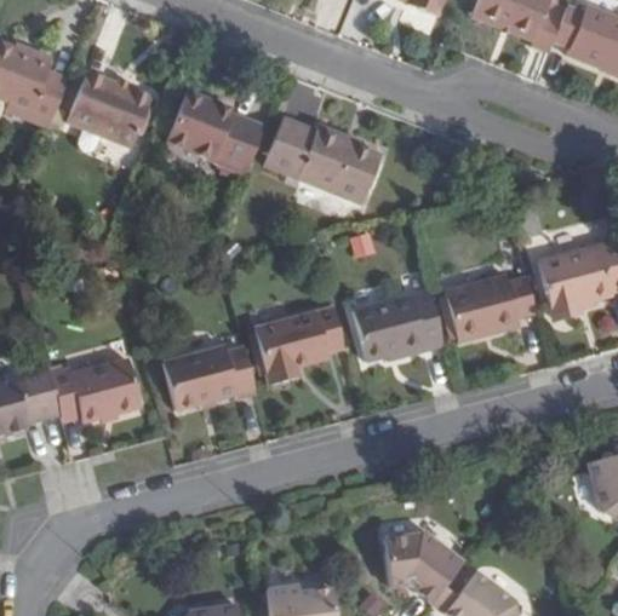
[(415,0),(415,1),(413,6),(441,16),(448,0),(415,0)]
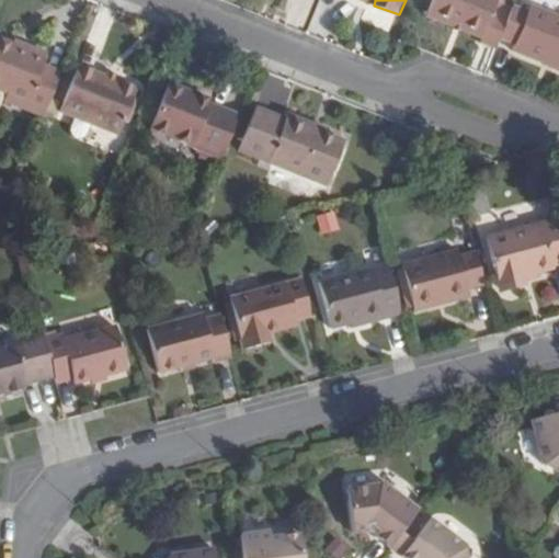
[(487,41),(502,47),(505,36),(514,14),(498,9),(501,0),(437,0),(433,14),(489,35),(487,41)]
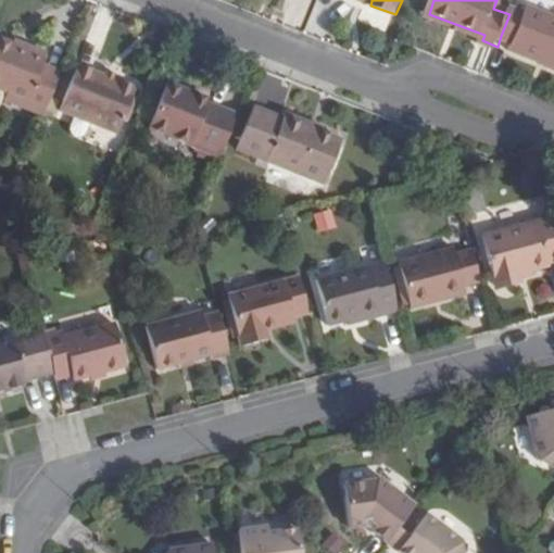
[(510,14),(501,36),(516,41),(514,49),(553,64),(553,12),(532,4),(529,11),(514,3),(510,14)]
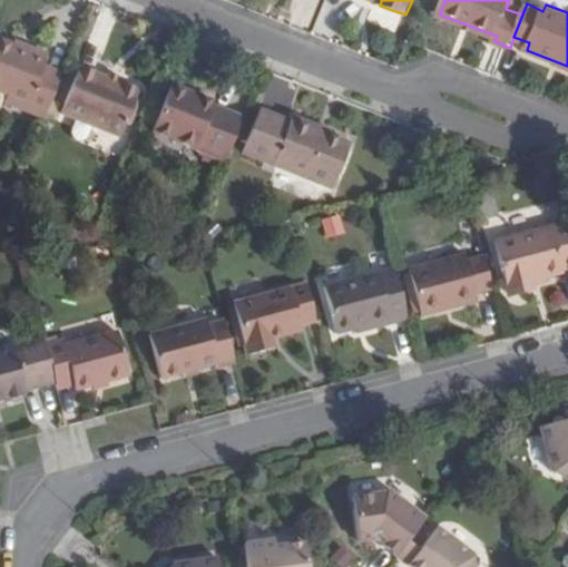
[(8,97),(48,114),(67,69),(49,61),(54,51),(30,41),(28,47),(0,35),(0,84),(10,88),(8,97)]
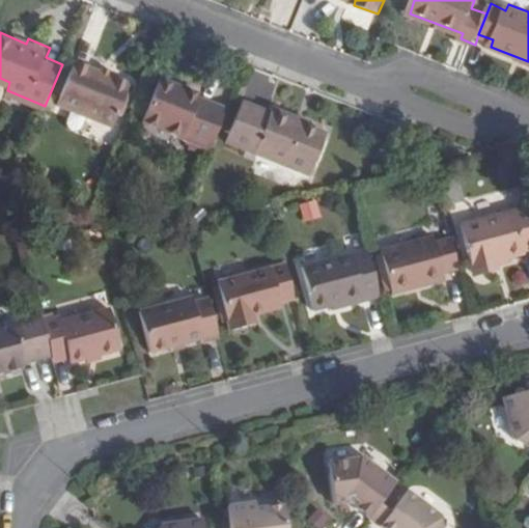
[(117,124),(134,82),(80,59),(62,102),(117,124)]
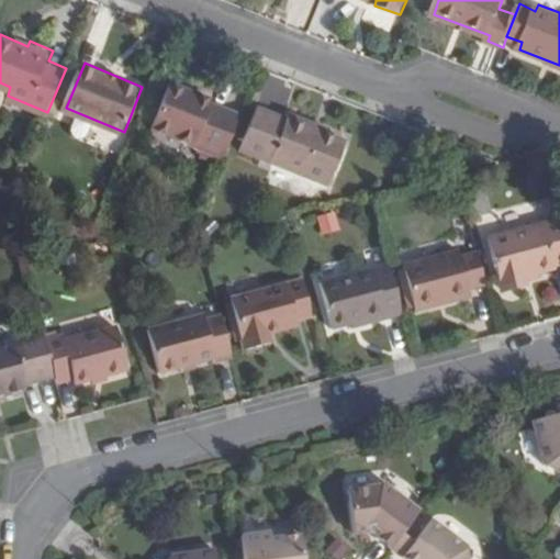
[(155,127),(227,157),(243,115),(215,104),(217,99),(202,93),(200,98),(189,92),(190,88),(174,81),(155,127)]
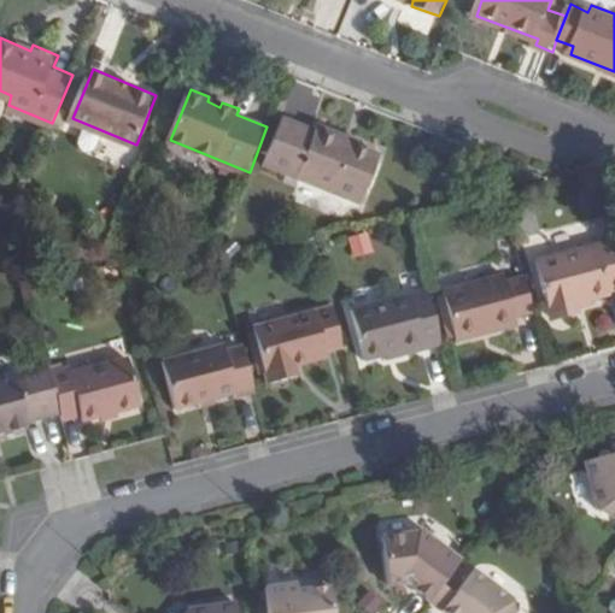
[(220,107),(222,102),(209,96),(208,101),(220,107)]
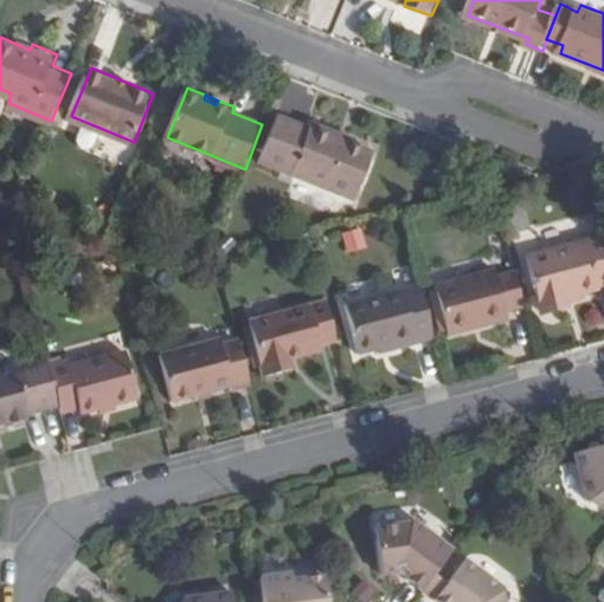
[(379,149),(357,141),(339,134),(341,128),(319,120),(314,127),(284,114),(264,159),(359,198),(379,149)]
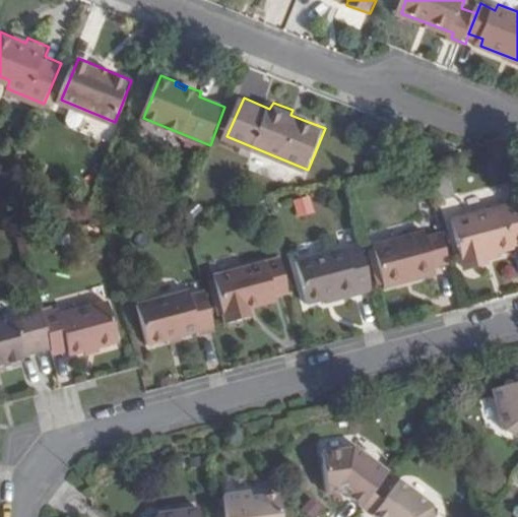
[(290,115),(306,121),(307,116),(293,110),(290,115)]
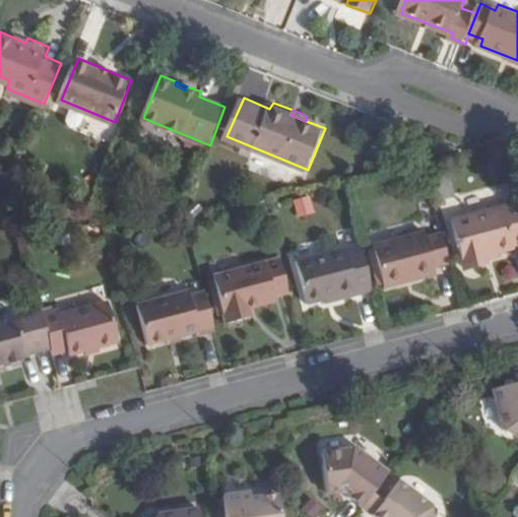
[(442,168),(439,158),(426,163),(429,172),(442,168)]
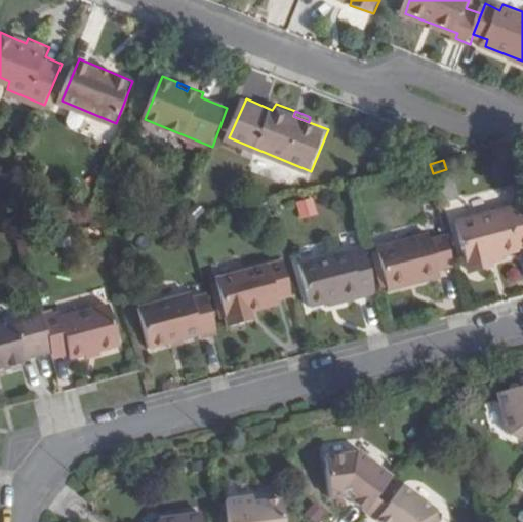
[(522,203),(457,221),(471,271),(493,266),(491,255),(521,248),(520,245),(522,244),(522,203)]
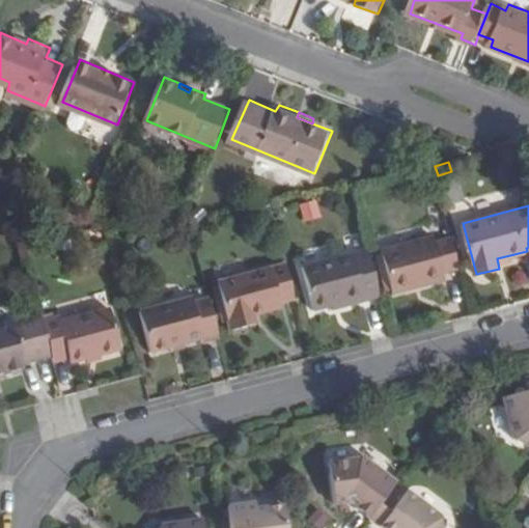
[(461,268),(452,238),(437,243),(436,237),(385,251),(396,294),(447,279),(445,273),(461,268)]
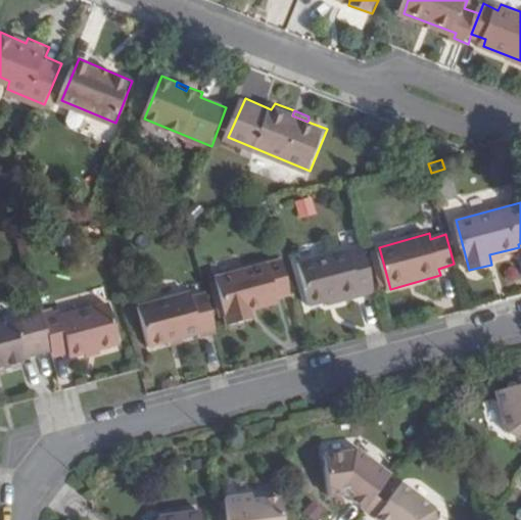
[(376,291),(364,243),(298,262),(311,303),(331,298),(342,295),(343,300),(376,291)]
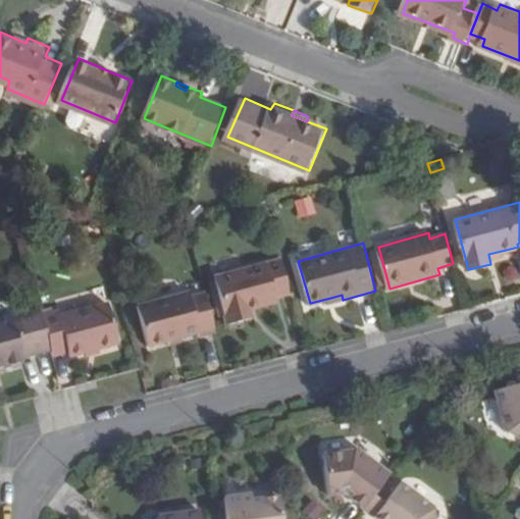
[(275,295),(291,292),(282,257),(213,275),(215,282),(224,316),(226,323),(252,316),(250,307),(277,301),(275,295)]
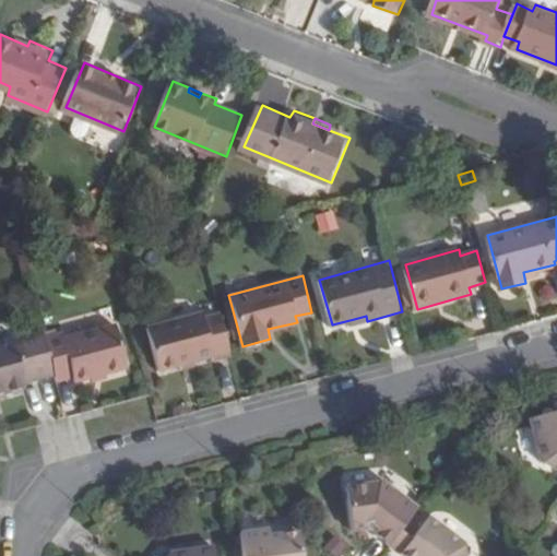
[(240,339),(230,303),(225,304),(234,340),(240,339)]
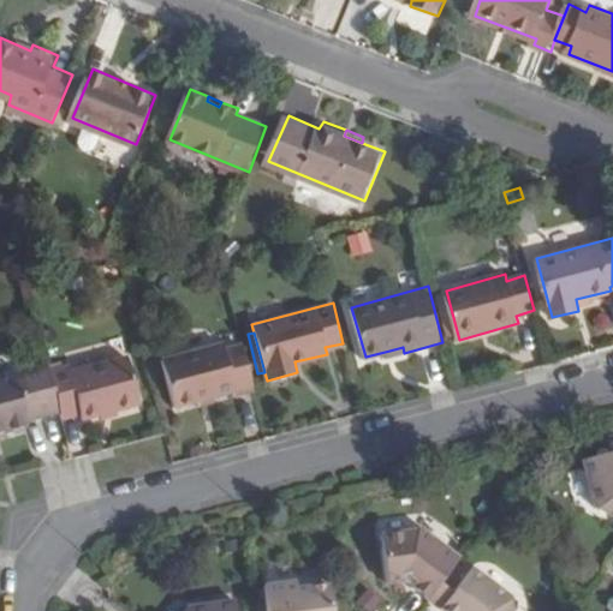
[(176,405),(255,383),(244,343),(226,348),(224,342),(164,359),(176,405)]
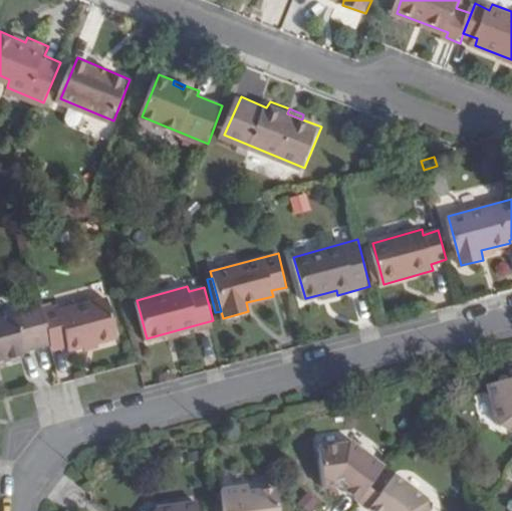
[(51,342),(53,348),(69,344),(71,350),(119,337),(108,298),(61,310),(59,305),(43,310),(51,342)]
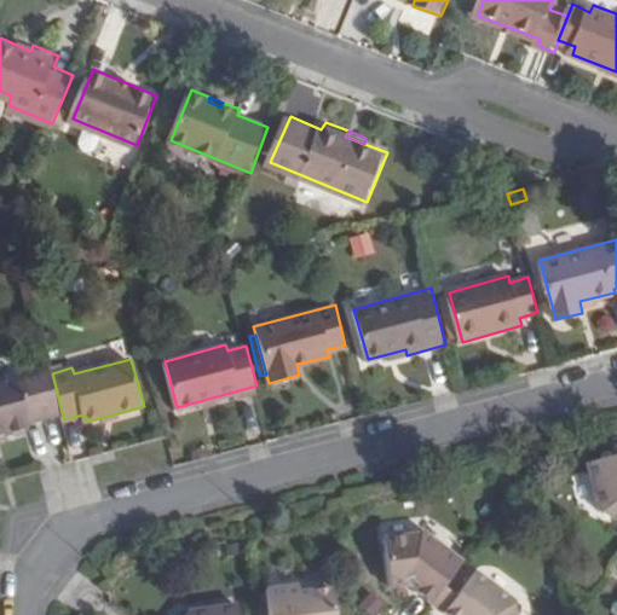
[(62,412),(52,373),(50,367),(0,381),(0,436),(7,435),(29,429),(29,422),(62,412)]
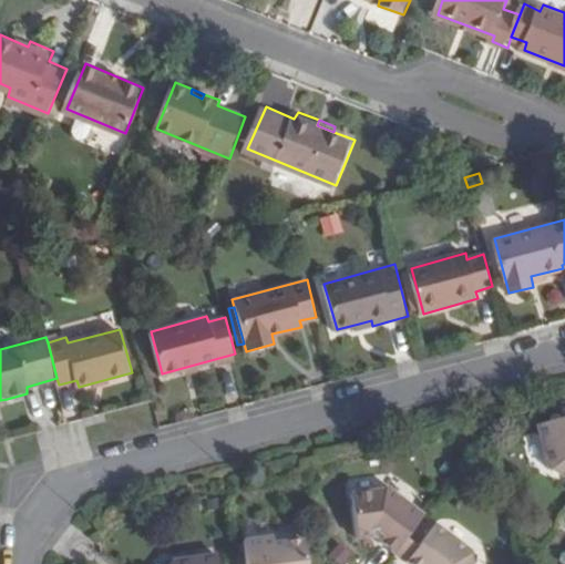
[(82,406),(99,403),(96,385),(80,387),(82,406)]
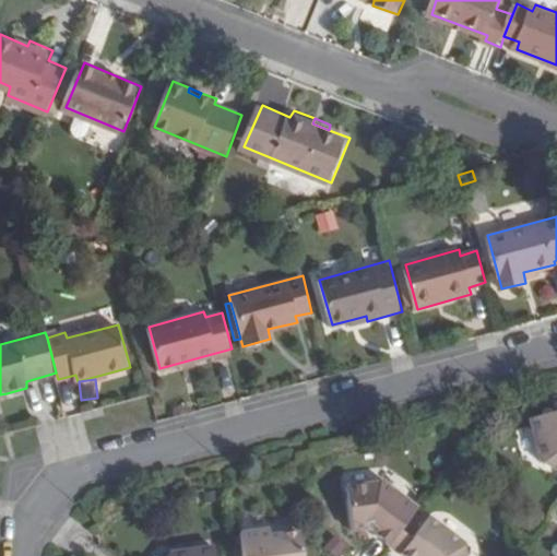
[(556,409),(532,415),(543,458),(556,465),(556,409)]
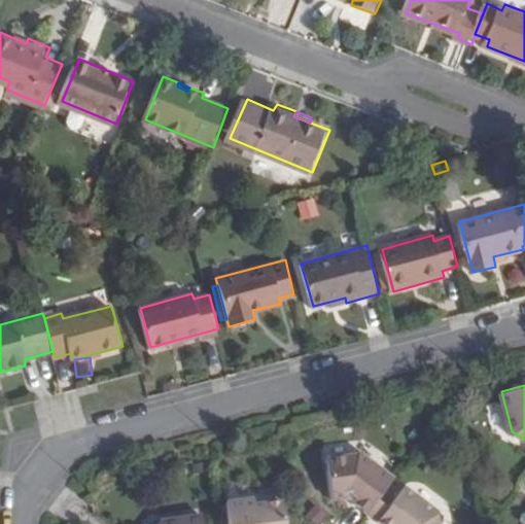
[(377,499),(394,477),(359,451),(355,456),(326,459),(330,498),(347,497),(366,513),(377,499)]
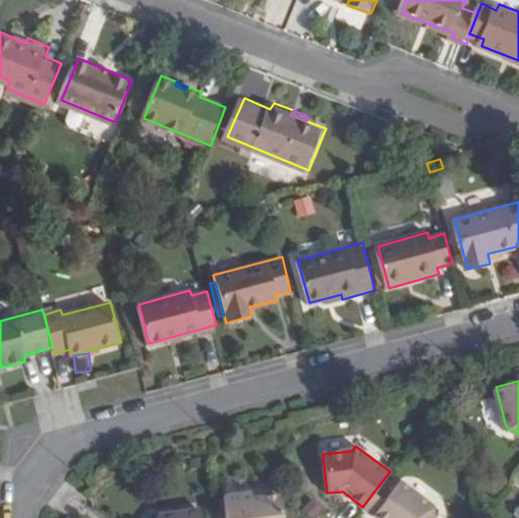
[(384,503),(373,515),(377,517),(435,517),(434,505),(401,479),(384,503)]
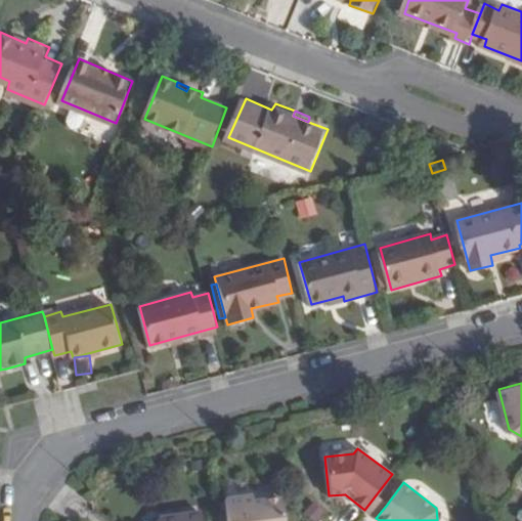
[(375,496),(364,510),(376,518),(386,506),(375,496)]
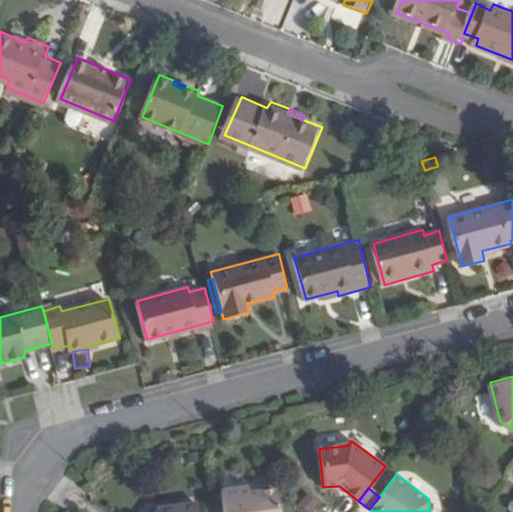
[(224,511),(279,511),(278,495),(249,497),(248,490),(222,493),(224,511)]
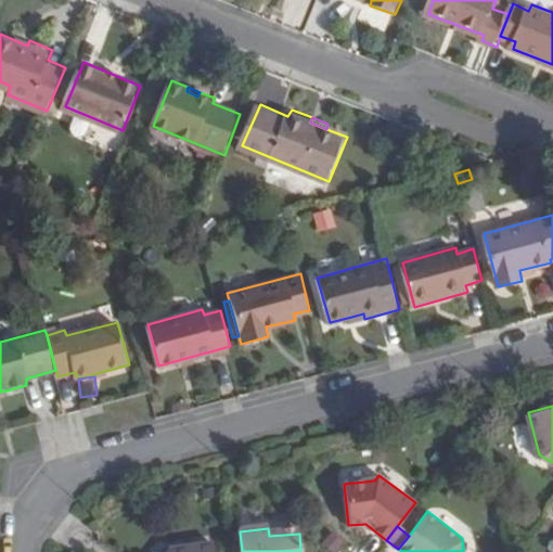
[(169,547),(165,551),(213,551),(211,540),(169,547)]
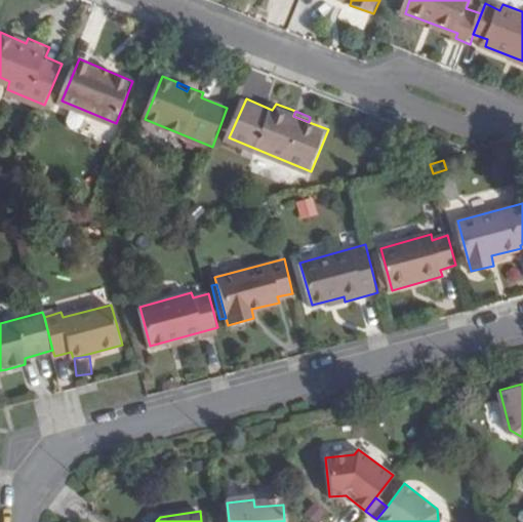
All buildings are outlined.
